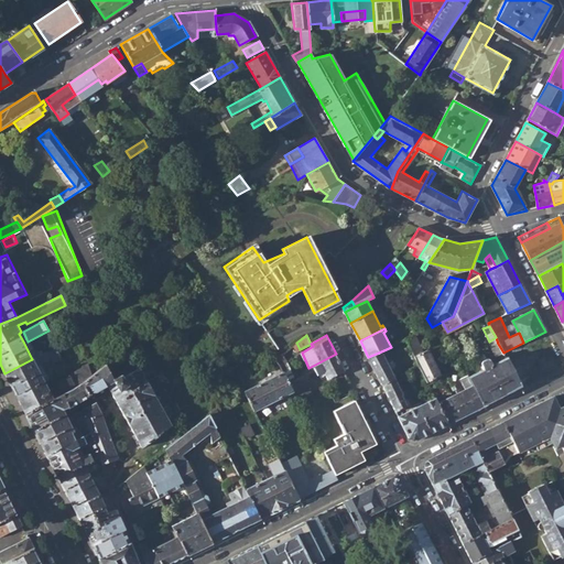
[(420,335),(409,338),(412,354),(424,350),(420,335)]
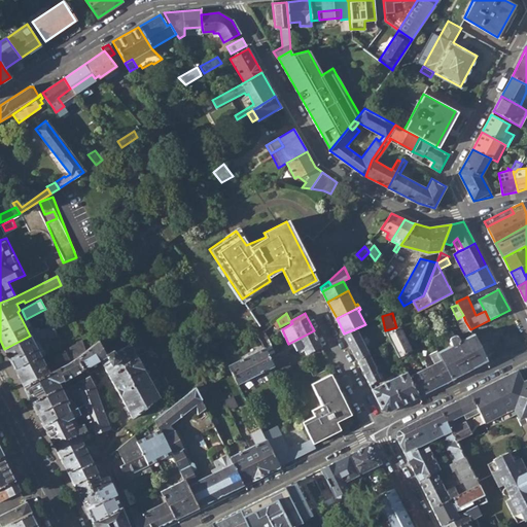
[(459,324),(465,321),(463,315),(457,319),(459,324)]
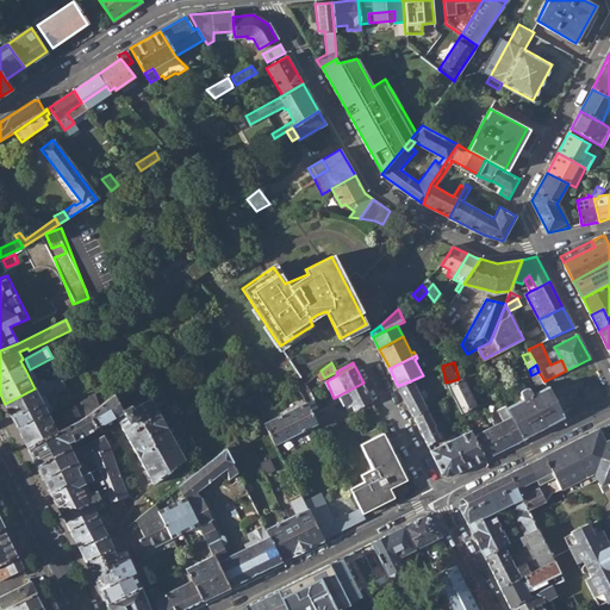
[(29,367),(25,369),(35,388),(45,383),(43,379),(37,381),(30,369),(29,367)]
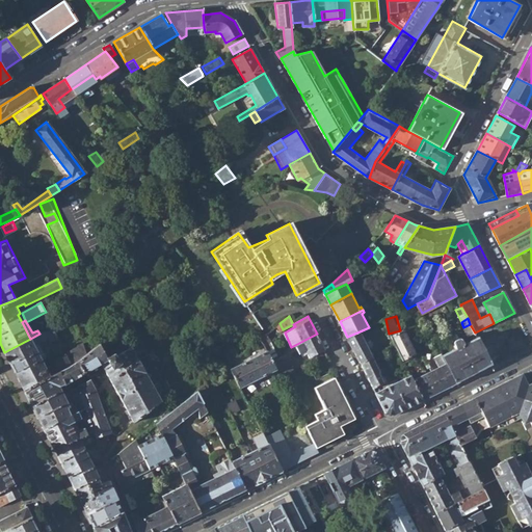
[(429,327),(437,344),(443,341),(434,324),(429,327)]
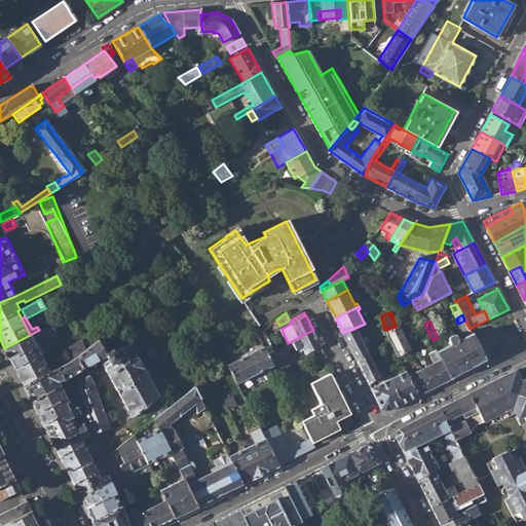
[(42,328),(46,335),(48,338),(57,334),(51,324),(42,328)]
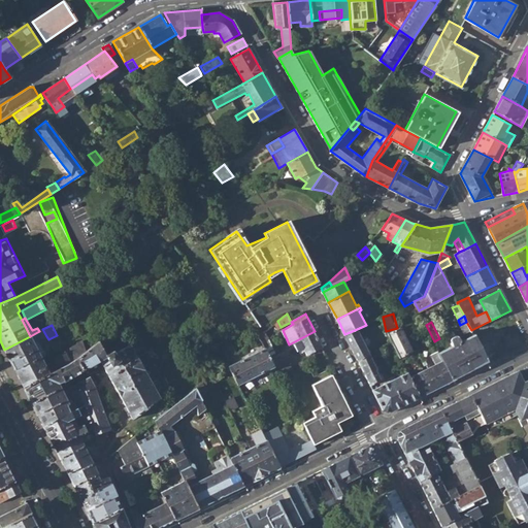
[(389,333),(400,358),(413,352),(401,327),(389,333)]
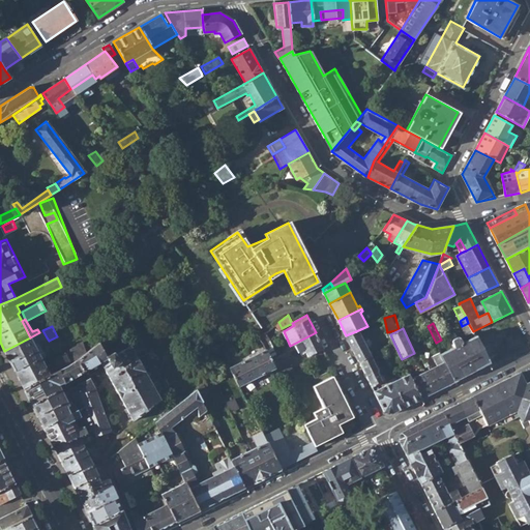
[(49,375),(40,358),(33,345),(39,342),(47,337),(42,330),(39,332),(30,337),(4,351),(24,388),(49,375)]
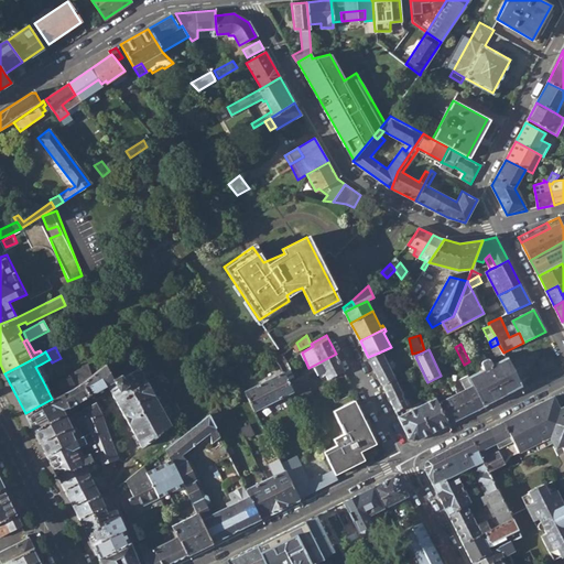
[(368,357),(382,384),(394,378),(381,351),(368,357)]
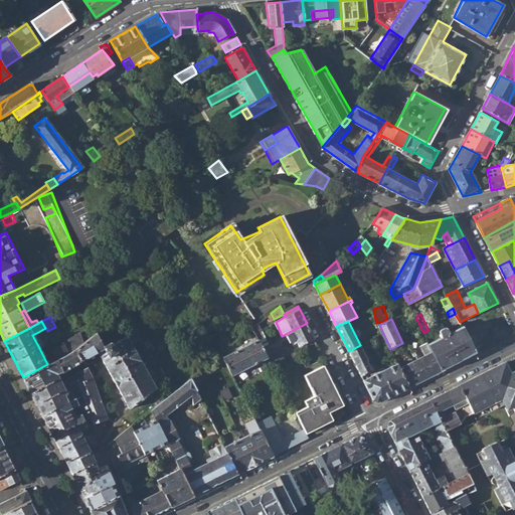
[(259,339),(263,347),(269,343),(259,323),(252,327),(255,332),(259,339)]
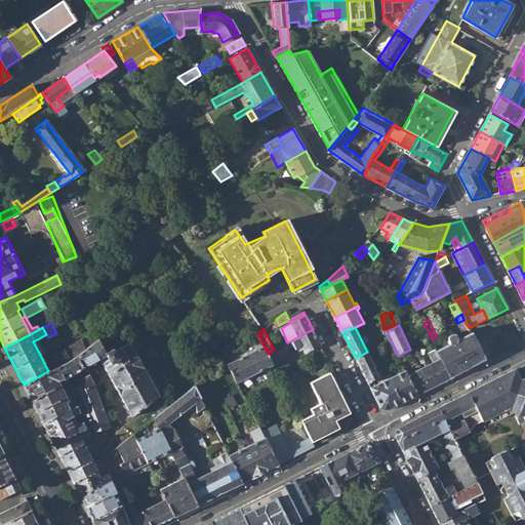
[(280,347),(281,350),(282,351),(293,345),(296,349),(301,346),(306,353),(320,345),(313,329),(287,342),(280,347)]
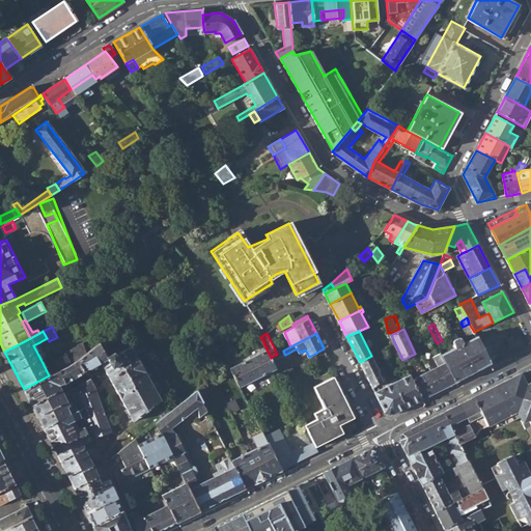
[(476,337),(463,344),(459,337),(454,340),(453,336),(450,338),(454,348),(442,355),(455,382),(491,365),(479,344),(477,339),(476,337)]
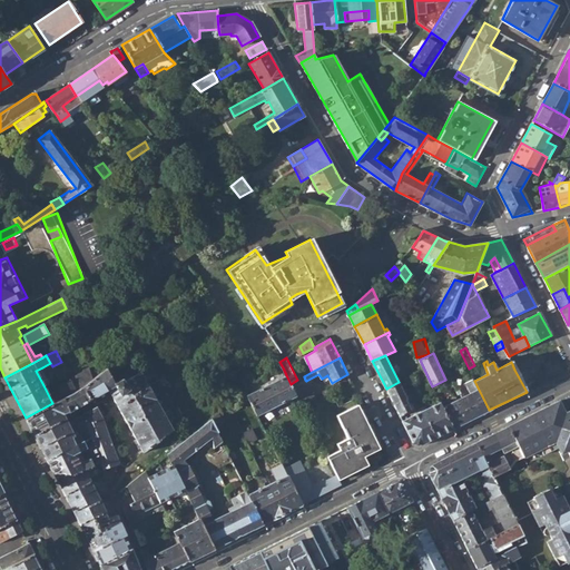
[(67,429),(59,413),(67,408),(69,412),(100,394),(108,390),(107,389),(115,384),(115,383),(106,367),(92,380),(62,397),(52,403),(26,418),(47,459),(76,444),(70,434),(67,429)]
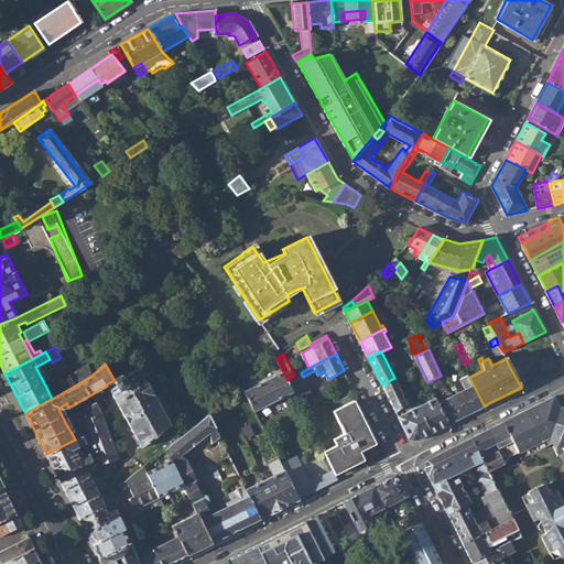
[(50,379),(42,364),(35,367),(43,381),(50,379)]
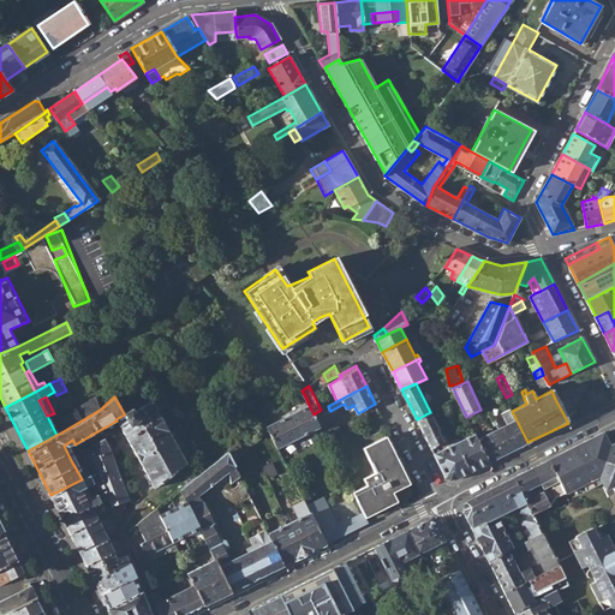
[(61,418),(67,429),(100,410),(95,396),(61,418)]
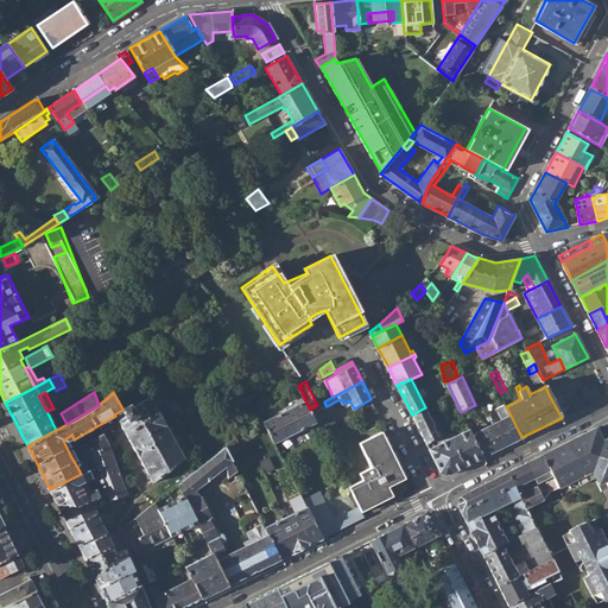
[(115,416),(152,481),(184,457),(149,396),(132,406),(130,404),(122,409),(122,410),(114,415),(115,416)]
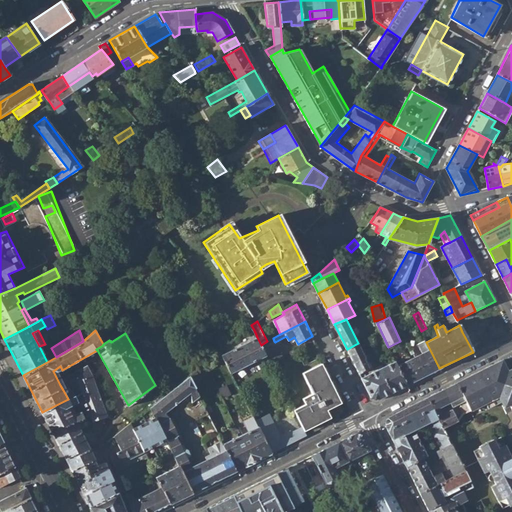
[(261,345),(257,337),(223,354),(224,357),(232,372),(266,354),(262,347),(261,345)]
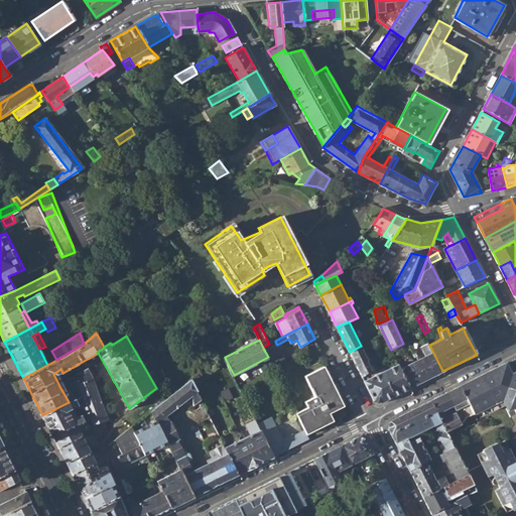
[(427,356),(400,369),(410,387),(442,371),(429,345),(428,343),(422,346),(427,356)]
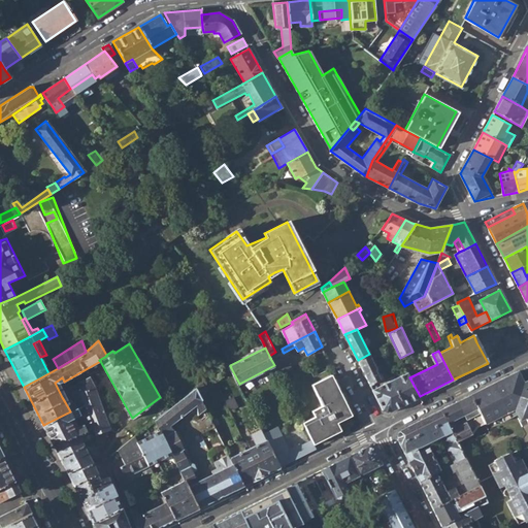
[(283,352),(270,358),(274,365),(282,380),(295,373),(284,353),(283,352)]
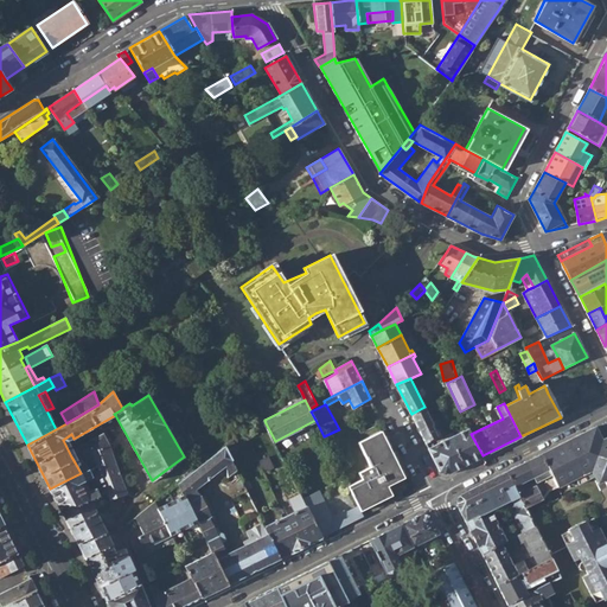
[(411,414),(426,442),(438,436),(432,425),(433,425),(425,407),(411,414)]
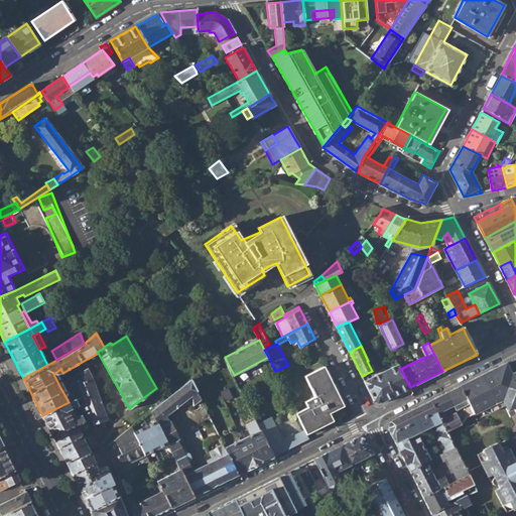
[(220,361),(226,360),(225,357),(222,353),(216,359),(220,361)]
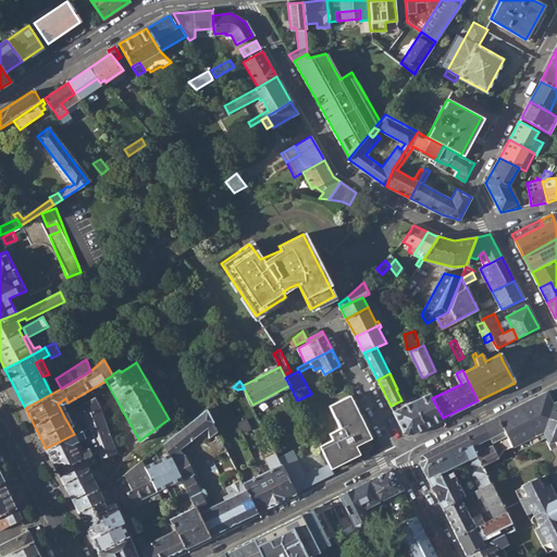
[(430,393),(431,395),(437,391),(433,382),(426,385),(430,393)]
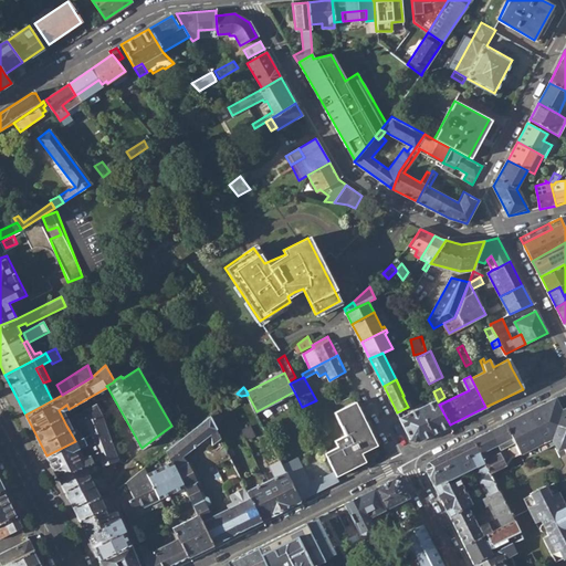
[(335,472),(337,474),(365,460),(360,452),(376,444),(352,395),(337,402),(332,392),(316,400),(302,407),(335,472)]
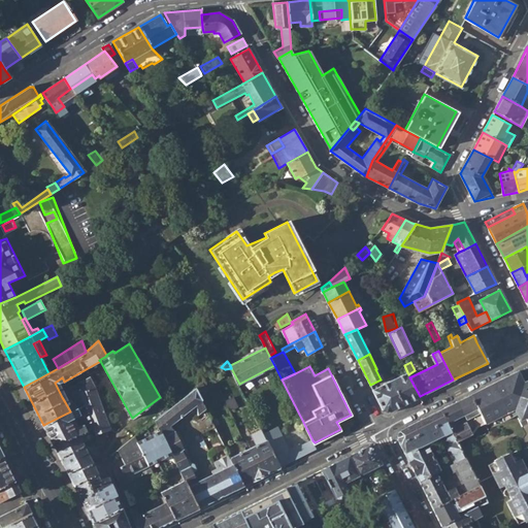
[(501,423),(517,415),(522,413),(525,419),(527,424),(527,423),(527,380),(523,383),(517,371),(509,374),(479,391),(480,394),(471,398),(483,422),(484,424),(493,420),(499,417),(501,423)]
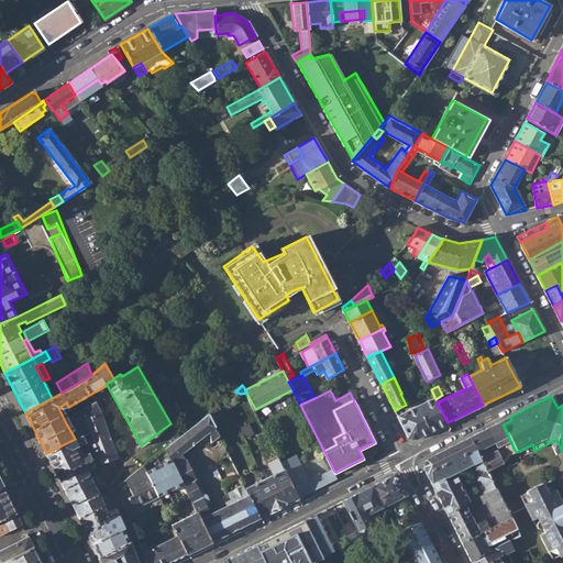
[(408,437),(416,439),(448,422),(437,403),(435,399),(434,397),(426,401),(423,398),(420,400),(421,404),(397,416),(408,437)]
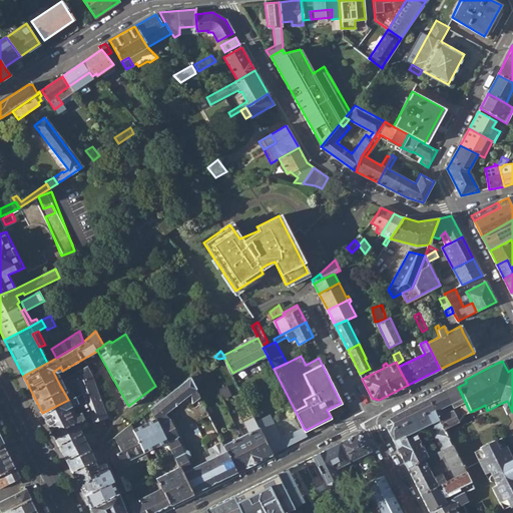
[(66,378),(87,366),(85,364),(64,375),(66,378)]
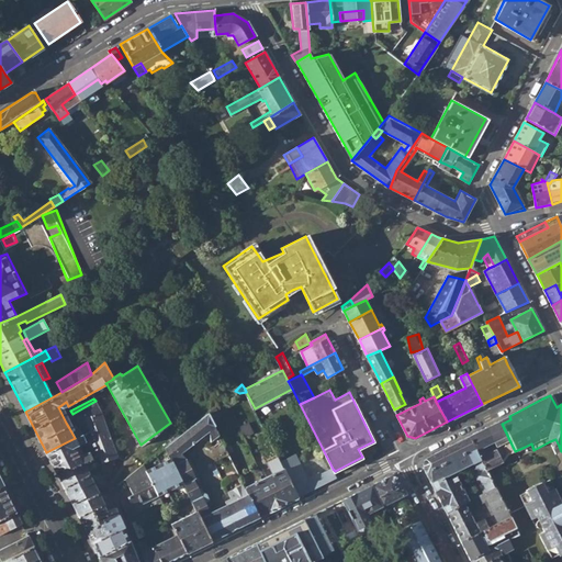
[(279,398),(269,404),(273,411),(283,405),(279,398)]
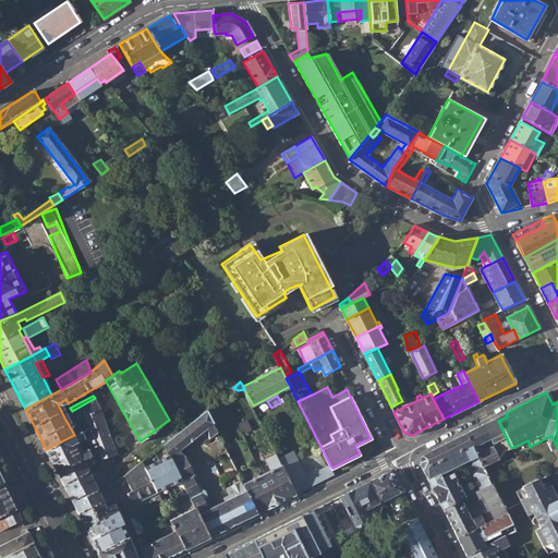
[(98,450),(100,458),(113,452),(113,453),(117,451),(95,398),(72,411),(77,420),(75,422),(69,425),(74,435),(91,427),(98,450)]
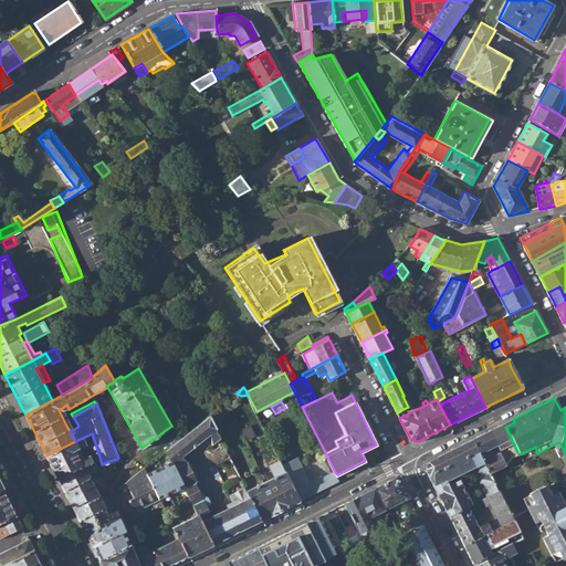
[(209,415),(213,423),(221,419),(217,409),(209,415)]
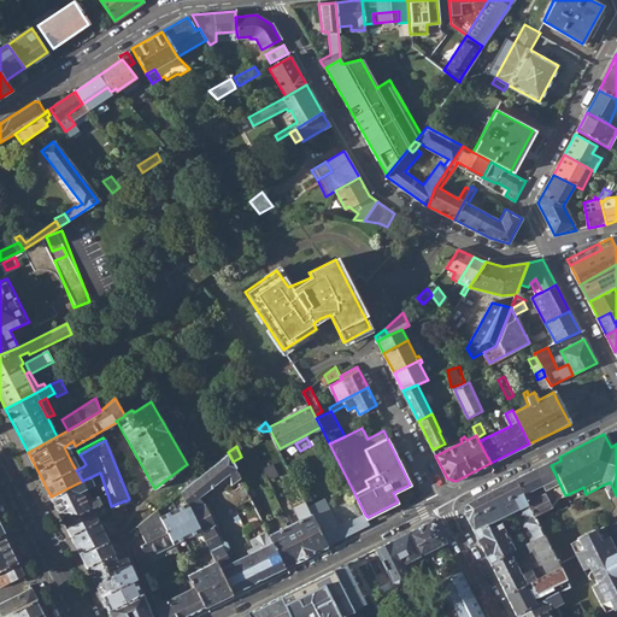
[(231,593),(285,566),(269,536),(268,532),(251,540),(254,547),(247,550),(248,553),(230,563),(213,526),(217,524),(207,503),(205,504),(199,498),(230,472),(231,486),(241,480),(233,462),(228,452),(181,491),(200,529),(216,560),(231,593)]
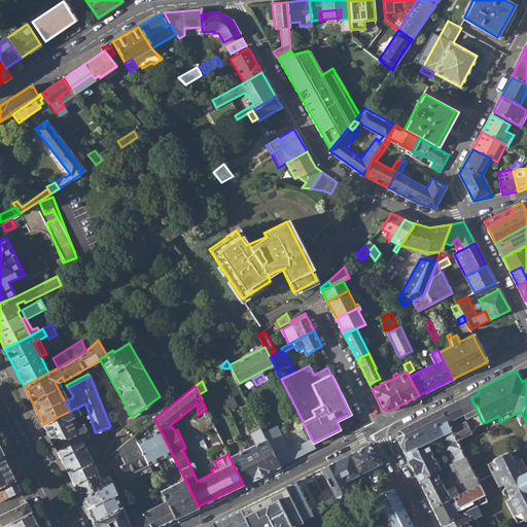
[(440,409),(455,441),(470,432),(465,421),(456,426),(452,419),(462,414),(464,418),(475,413),(477,417),(473,418),(477,424),(482,421),(470,397),(468,394),(440,409)]
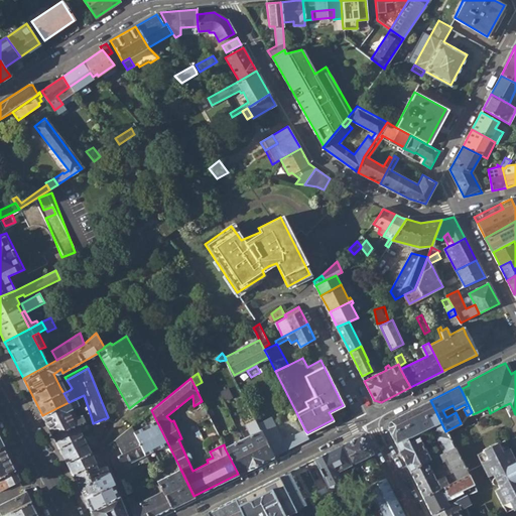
[(91,416),(84,395),(69,402),(42,415),(47,425),(52,436),(76,424),(91,416)]
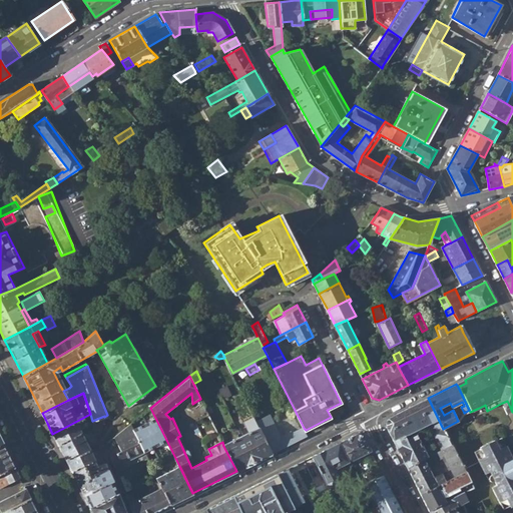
[(433,433),(441,450),(452,445),(443,429),(428,398),(388,418),(386,425),(394,441),(404,436),(435,421),(437,424),(434,425),(437,431),(433,433)]
